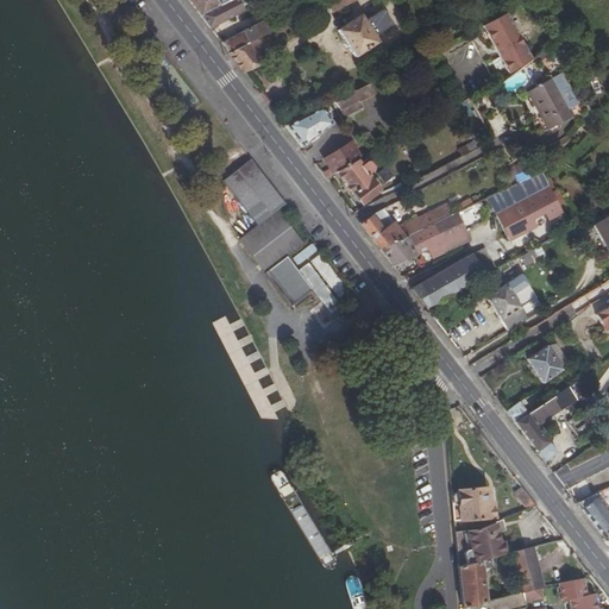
[(189,0),(201,17),(233,0),(189,0)]
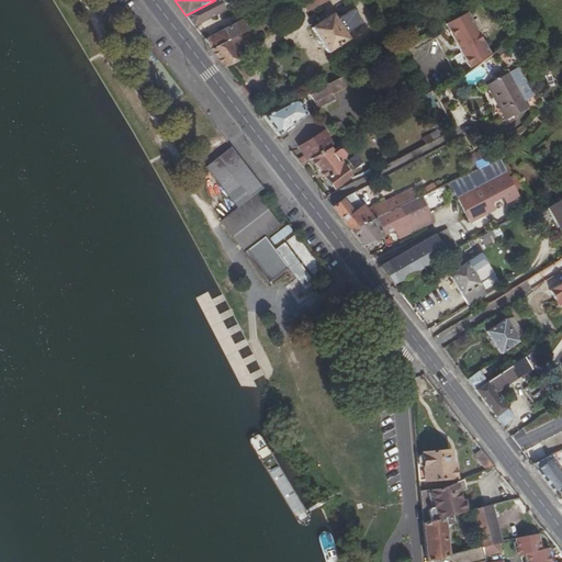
[(218,0),(215,0),(186,15),(192,22),(194,26),(225,10),(218,0)]
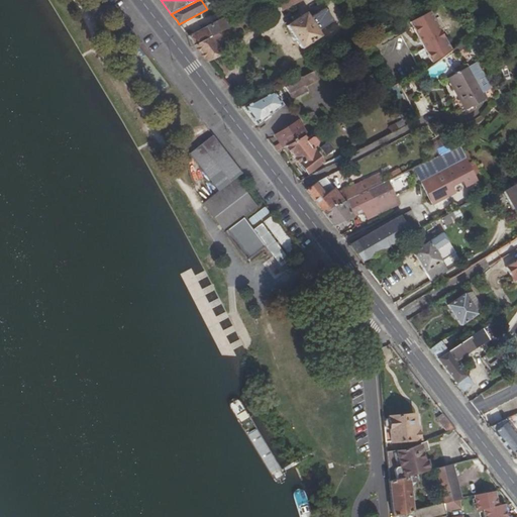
[(193,42),(196,46),(220,33),(228,29),(222,18),(250,3),(248,0),(229,0),(222,9),(215,12),(219,20),(188,36),(193,42)]
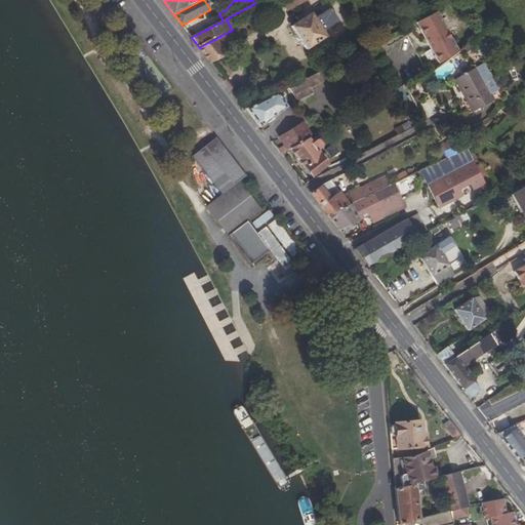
[(308,0),(287,0),(283,3),(287,11),(308,0)]
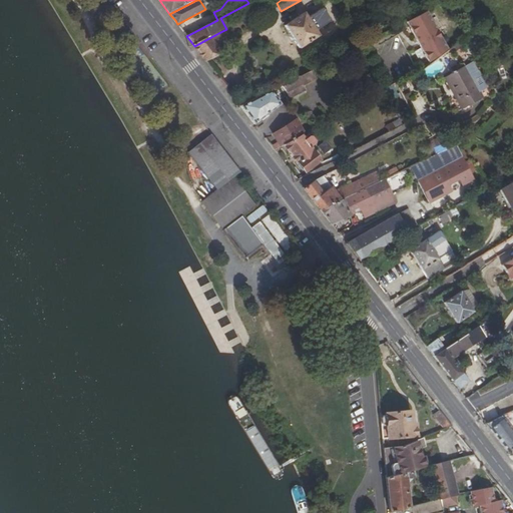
[(285,25),(299,48),(319,35),(315,30),(330,20),(323,8),(307,18),(304,13),(285,25)]
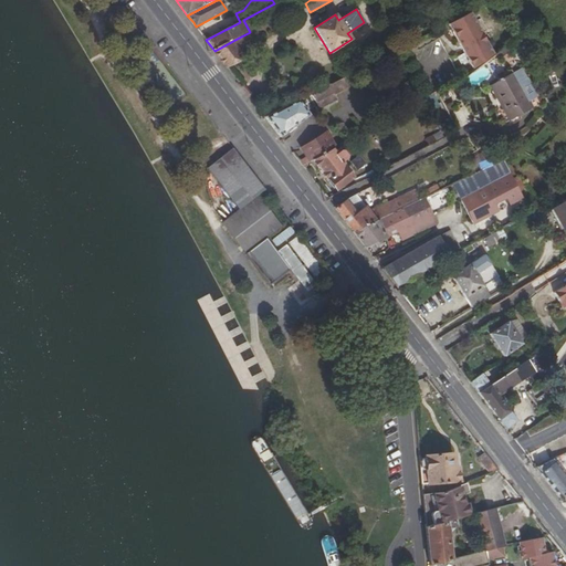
[(495,54),(470,11),(435,29),(462,79),(495,54)]
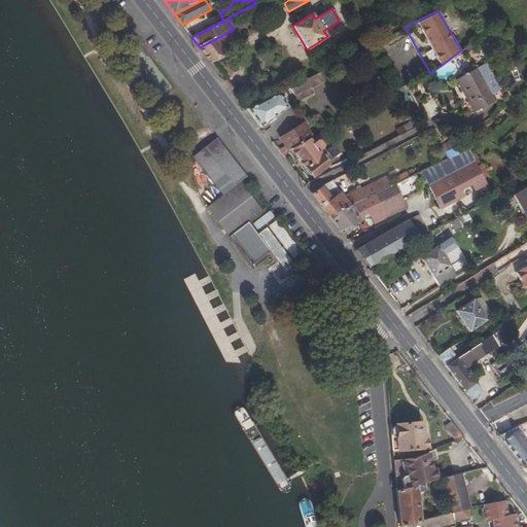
[(224,34),(200,47),(210,62),(226,53),(221,45),(227,41),(224,34)]
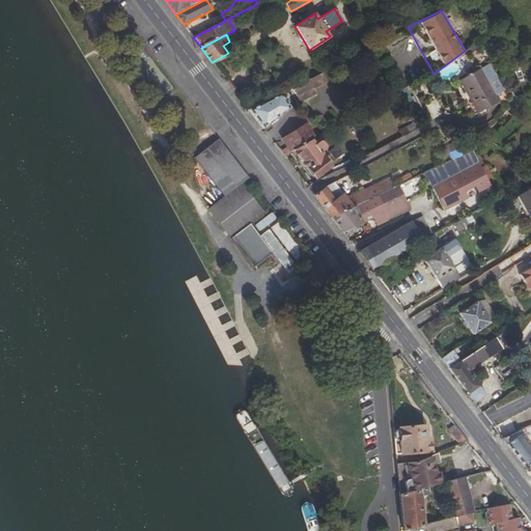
[(459,81),(477,113),(500,100),(482,68),(459,81)]
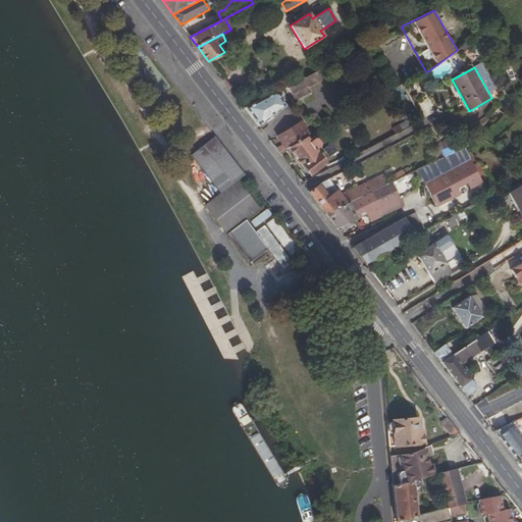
[(304,79),(303,77),(286,86),(291,92),(295,98),(296,99),(310,91),(308,87),(321,80),(316,72),(304,79)]
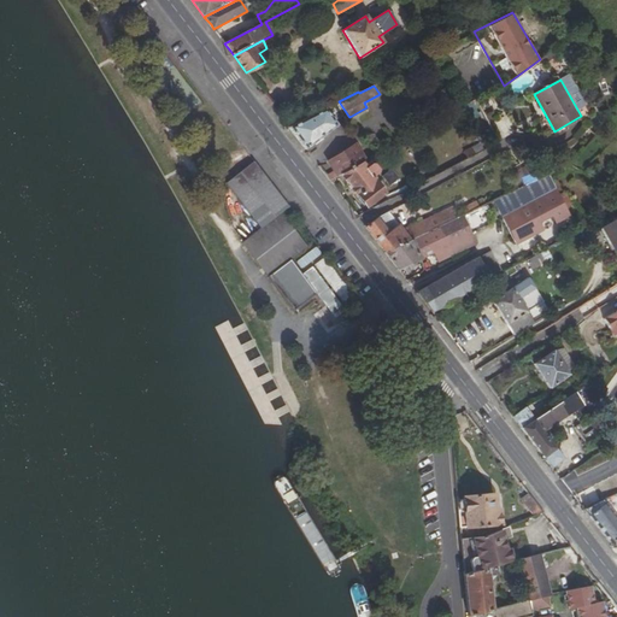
[(325,109),(288,127),(306,150),(338,125),(325,109)]
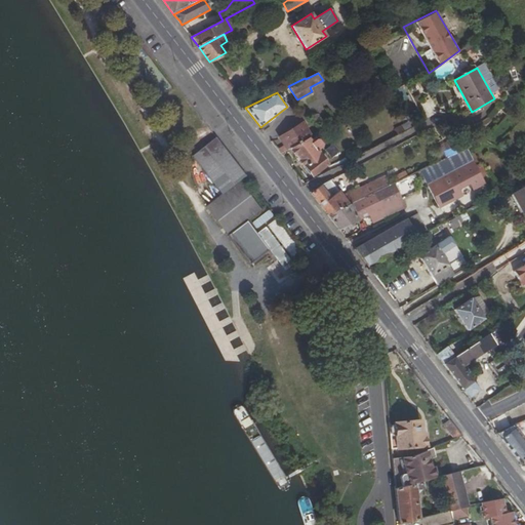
[(278,150),(280,154),(290,148),(307,139),(311,136),(304,124),(280,138),(285,146),(278,150)]
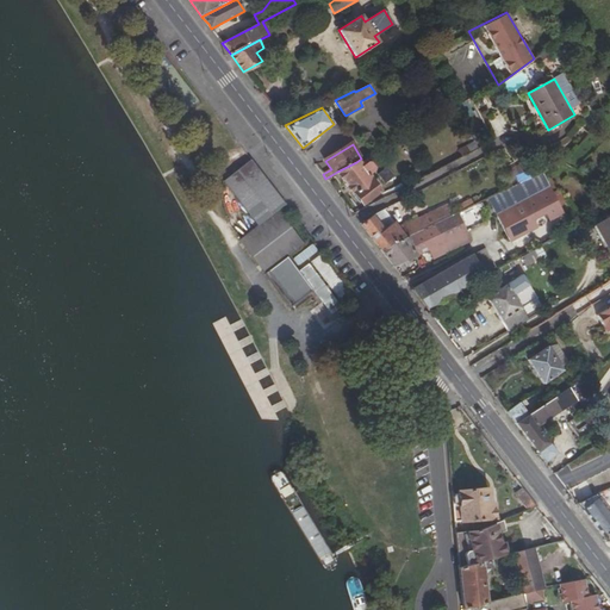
[(224,181),(259,225),(278,211),(285,205),(250,160),(224,181)]
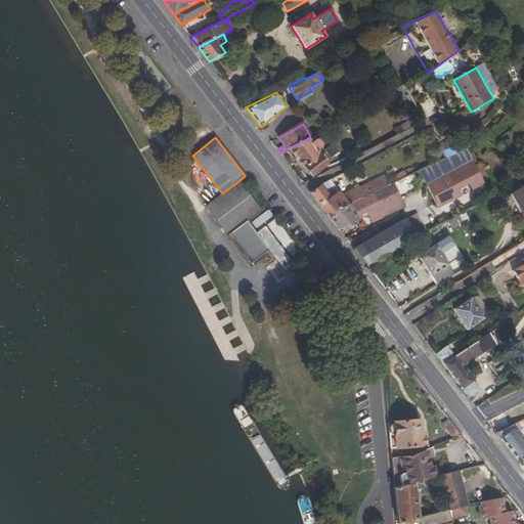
[(306,139),(290,147),(311,176),(326,164),(316,150),(321,146),(322,144),(318,139),(315,139),(310,143),(306,139)]
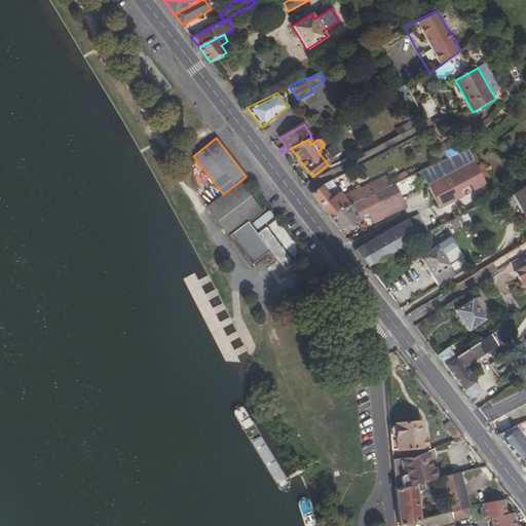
[(336,144),(325,148),(329,158),(340,154),(336,144)]
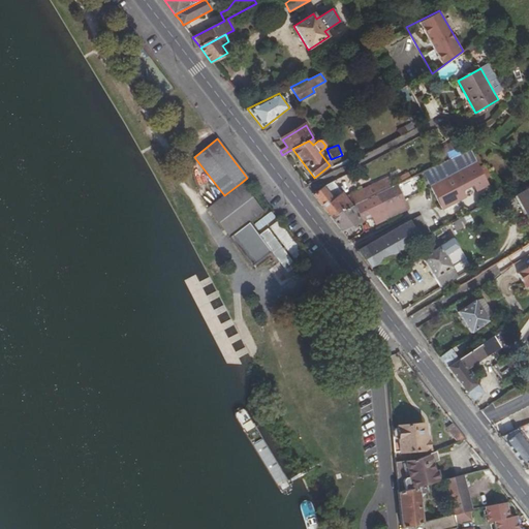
[(471,149),(442,163),(424,172),(450,223),(496,197),(471,149)]
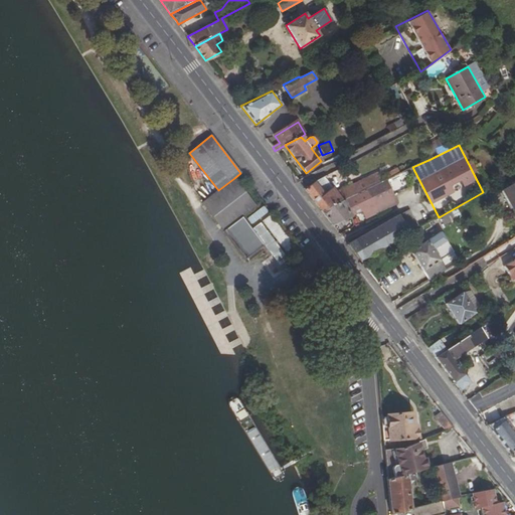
[(312,198),(321,210),(344,199),(385,180),(381,171),(335,192),(324,178),(317,181),(310,186),(305,190),(312,198)]
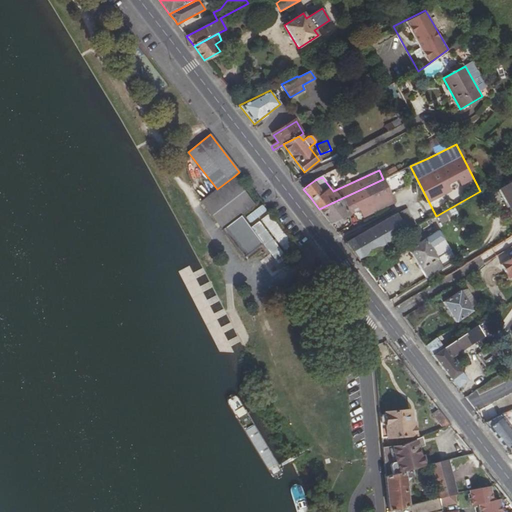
[(217,189),(201,202),(243,257),(263,243),(278,263),(286,257),(278,247),(281,245),(288,255),(296,250),(280,230),(258,202),(255,198),(257,196),(248,184),(245,187),(243,188),(233,177),(217,189)]
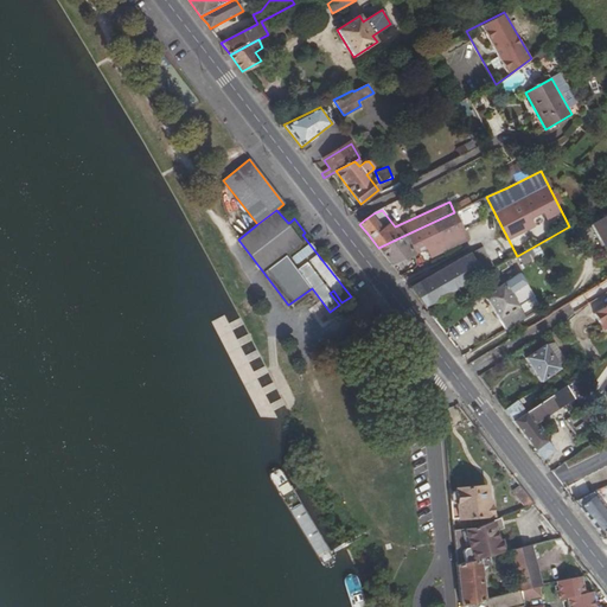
[(468,240),(455,212),(454,212),(406,235),(413,249),(425,244),(426,249),(430,257),(468,240)]
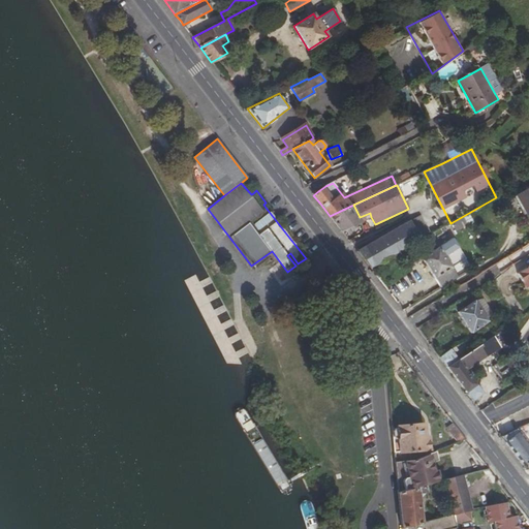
[(528,187),(516,195),(528,217),(528,187)]
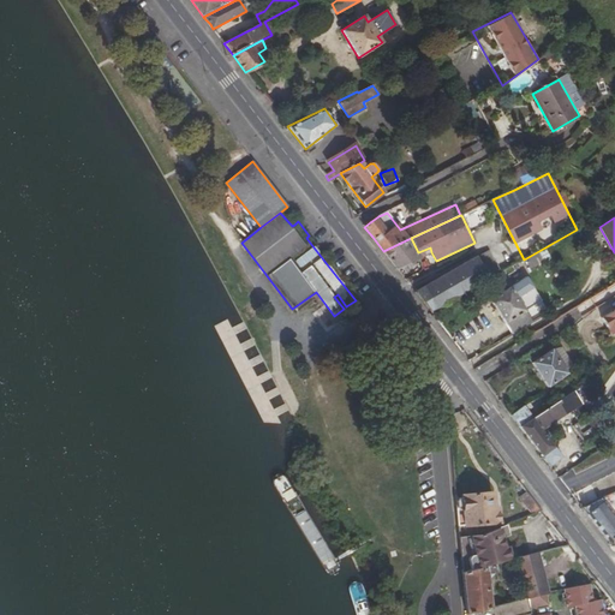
[(411,238),(383,251),(398,268),(421,257),(418,252),(411,238)]
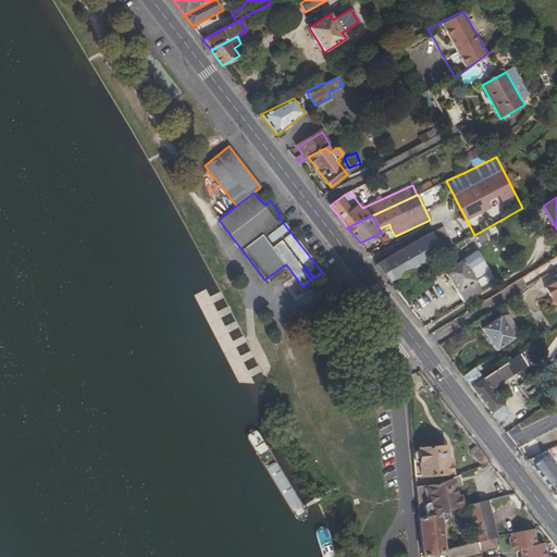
[(383,260),(394,280),(461,242),(450,223),(383,260)]
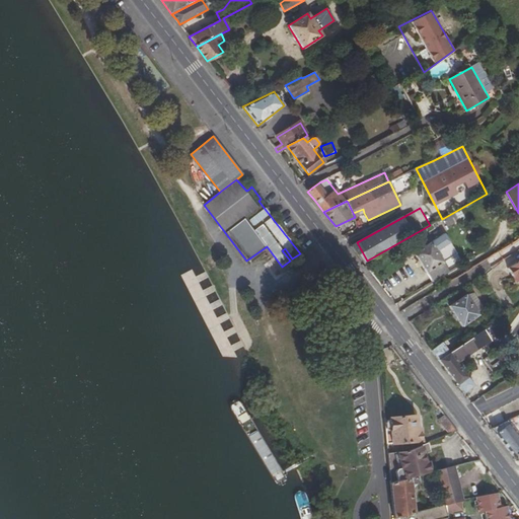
[(353,213),(355,217),(364,213),(363,209),(353,213)]
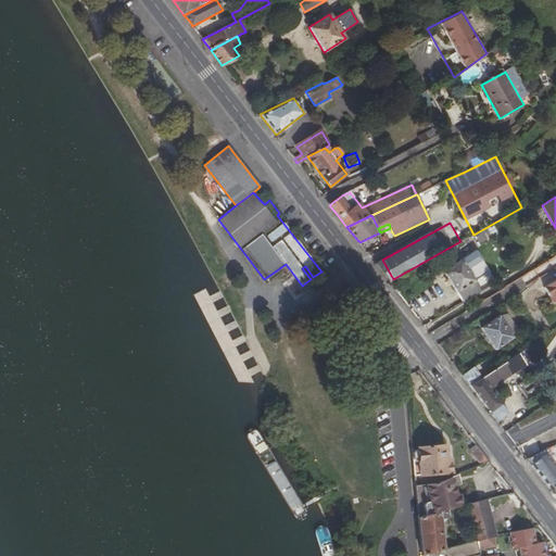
[(516,224),(506,229),(510,238),(521,232),(516,224)]
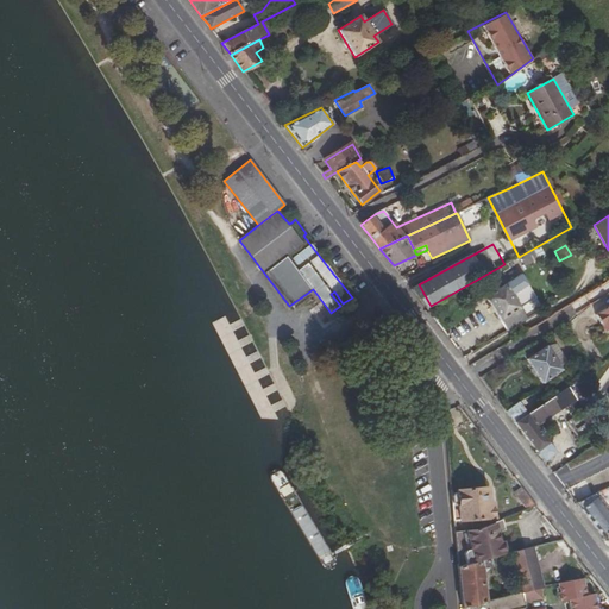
[(533,250),(520,256),(525,265),(538,258),(533,250)]
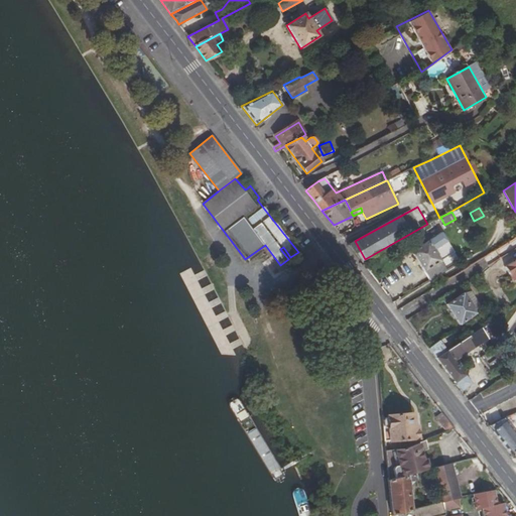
[(429,280),(446,270),(440,260),(454,252),(440,232),(428,241),(427,241),(411,252),(429,280)]
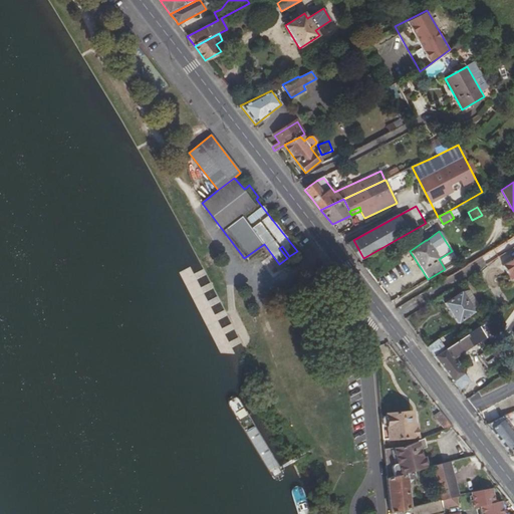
[(351,250),(359,260),(363,258),(353,240),(347,244),(351,250)]
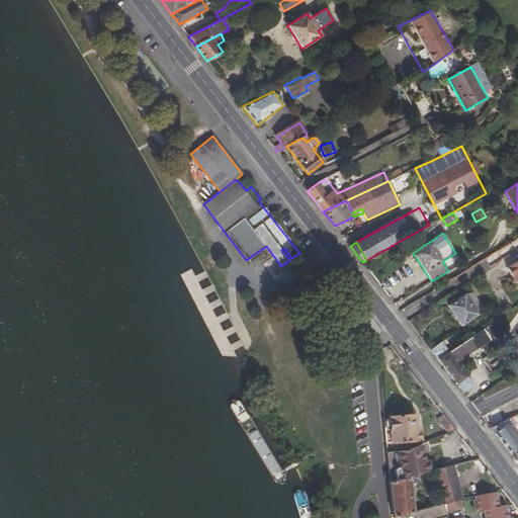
[(517,260),(507,268),(513,277),(515,275),(517,280),(517,260)]
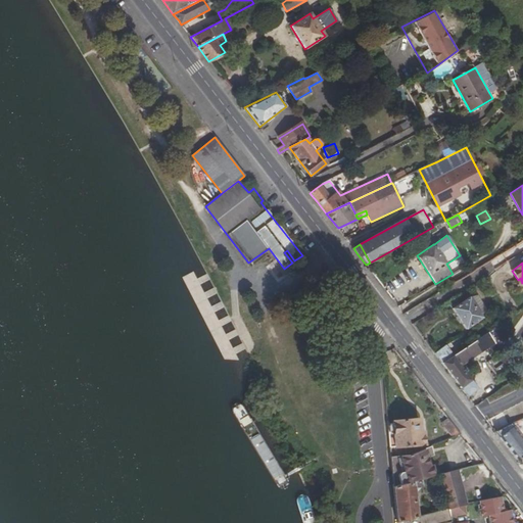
[(469,298),(481,316),(486,310),(477,295),(469,298)]
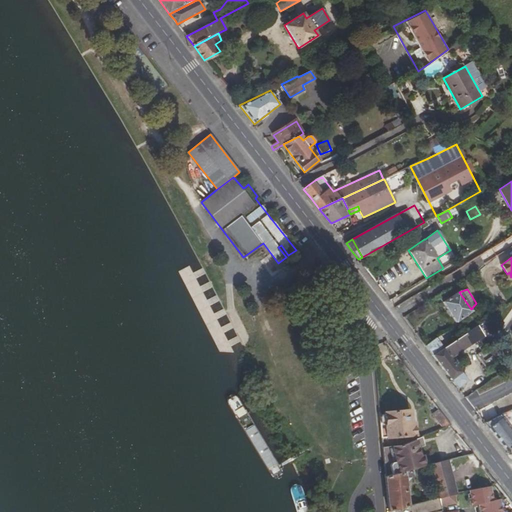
[(471,309),(459,292),(443,303),(456,322),(472,311),(471,309)]
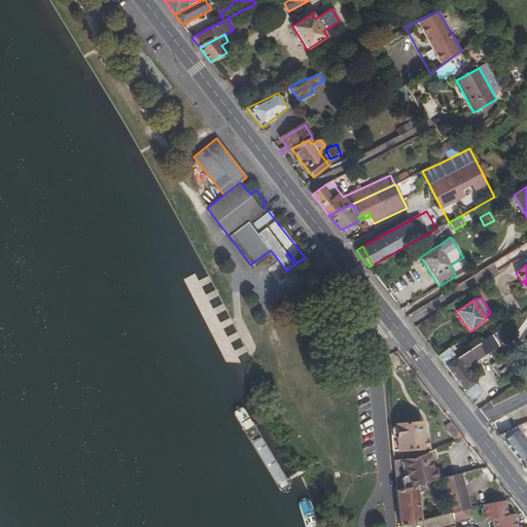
[(464,353),(457,358),(446,365),(471,399),(481,392),(463,369),(498,346),(492,337),(484,342),(483,341),(464,353)]
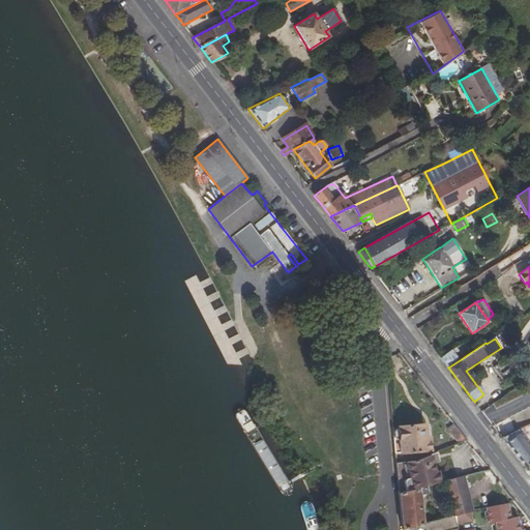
[(467,355),(462,350),(455,355),(460,360),(467,355)]
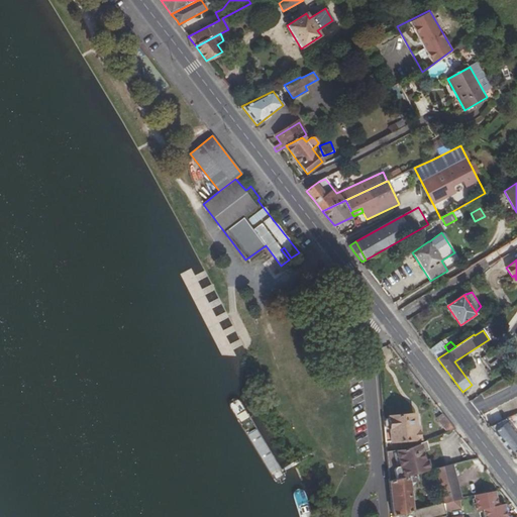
[(448,351),(444,346),(441,342),(430,349),(437,358),(448,351)]
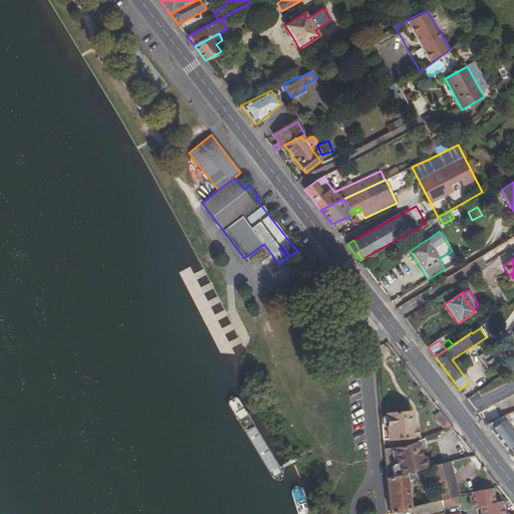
[(502,361),(492,347),(480,356),(489,370),(502,361)]
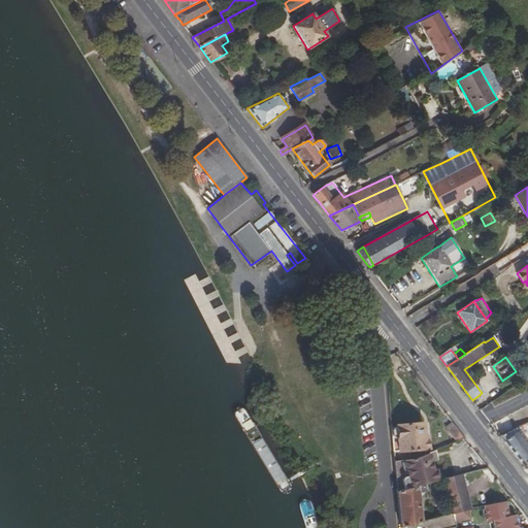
[(447,427),(458,442),(466,439),(453,422),(447,427)]
